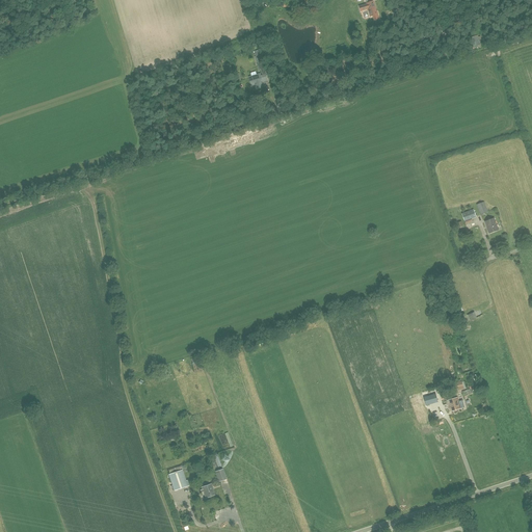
[(376,11),(373,1),(367,3),(367,4),(360,6),(361,11),(369,9),(371,17),(373,16),(374,20),(379,19),(377,11),(376,11)]
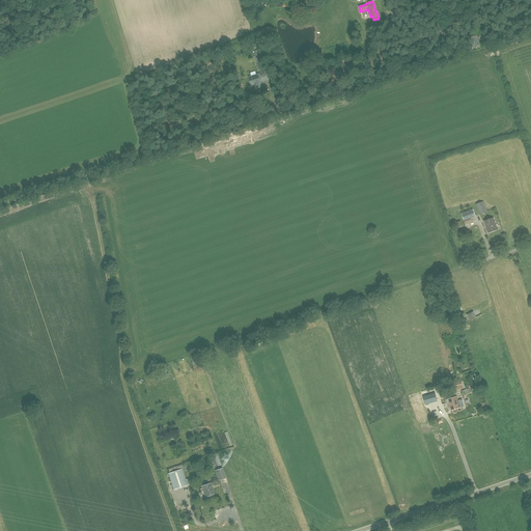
[(478,42),(477,36),(470,38),(472,47),(476,46),(475,43),(478,42)]
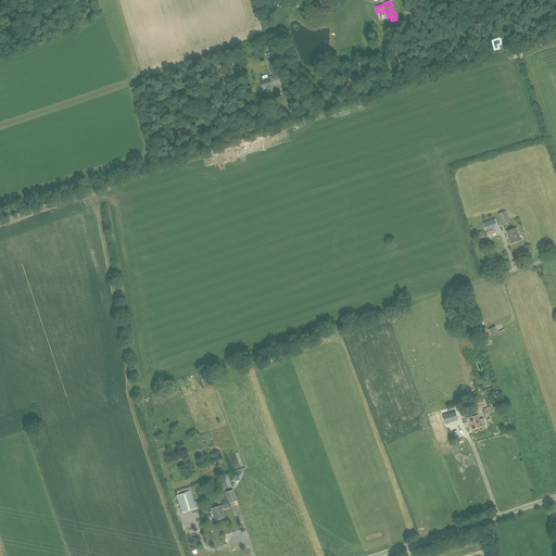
[(278,78),(275,68),(269,70),(270,75),(274,74),(275,79),(278,78)]
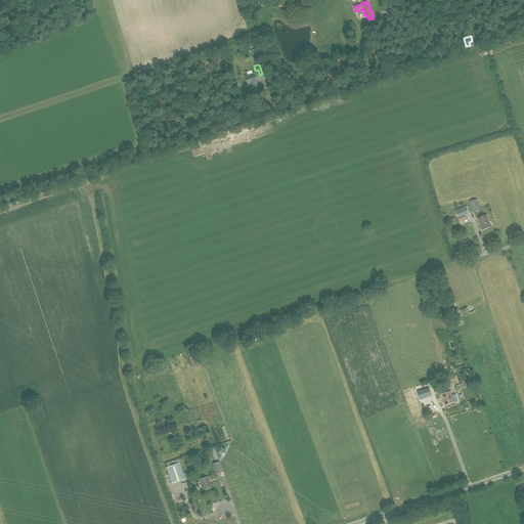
[(252,88),(261,86),(257,72),(245,76),(248,85),(251,85),(252,88)]
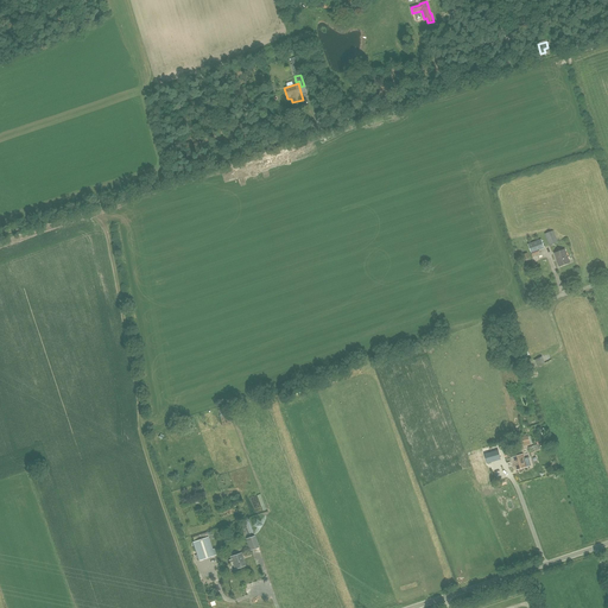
[(545,234),(549,246),(558,242),(553,230),(545,234)]
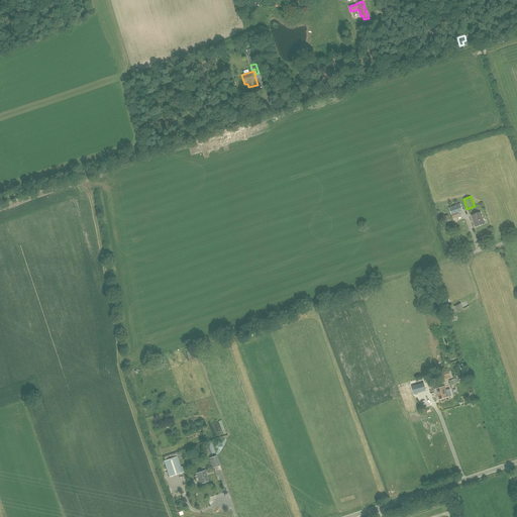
[(460,204),(448,208),(451,216),(462,212),(460,204)]
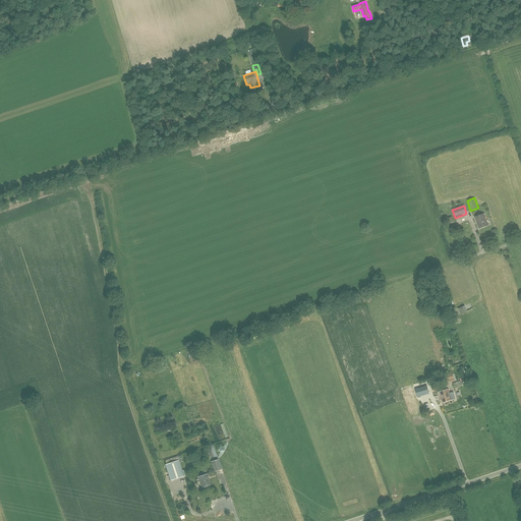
[(479,228),(488,225),(484,214),(475,217),(479,228)]
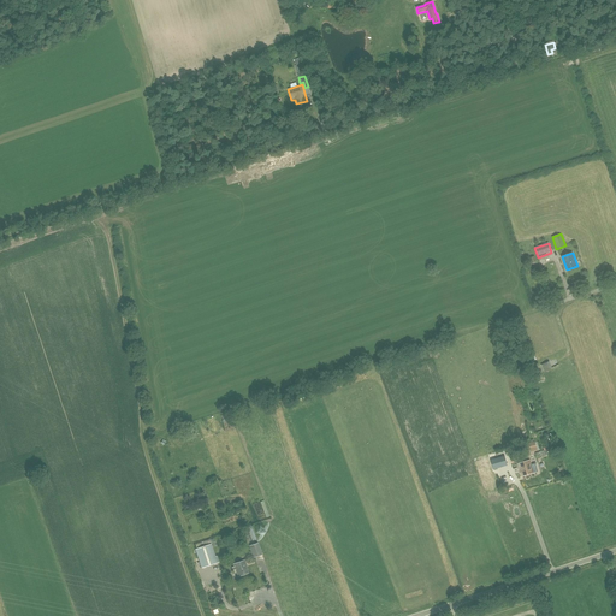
[(526,454),(538,450),(535,442),(523,445),(526,454)]
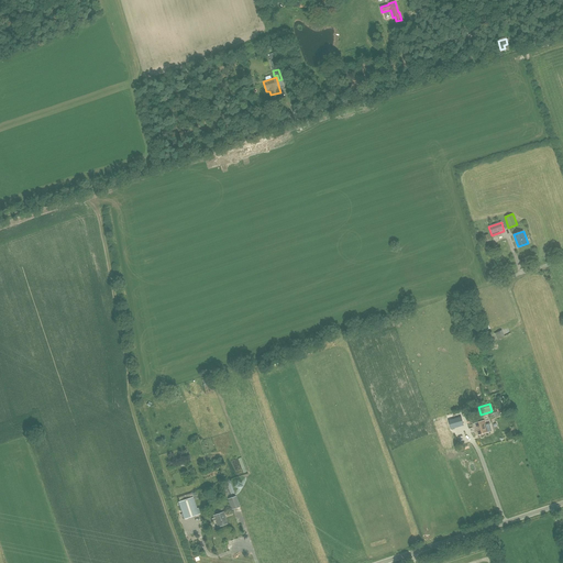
[(461,417),(449,420),(451,429),(464,426),(461,417)]
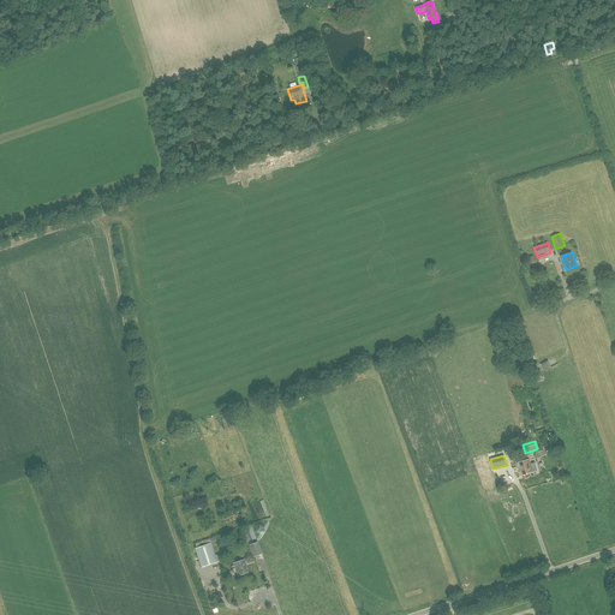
[(533,472),(537,471),(535,463),(531,464),(530,459),(517,464),(520,476),(533,472)]
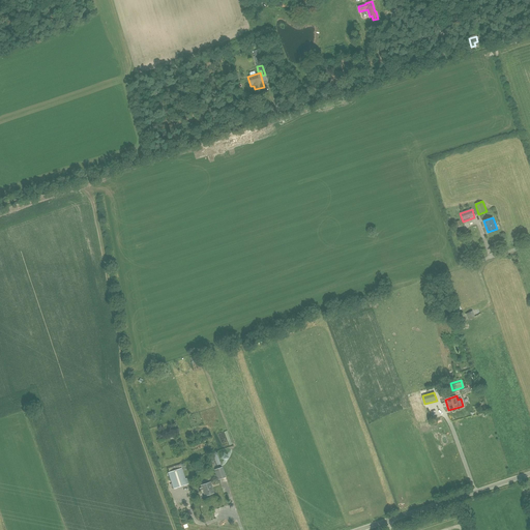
[(226,477),(223,467),(214,470),(217,480),(226,477)]
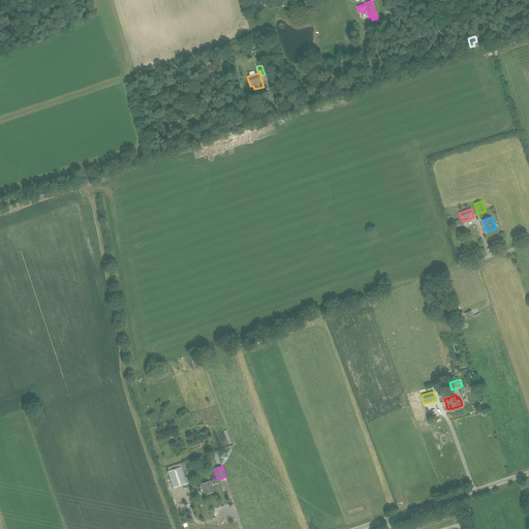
[(187,484),(185,478),(181,467),(167,471),(173,488),(187,484)]
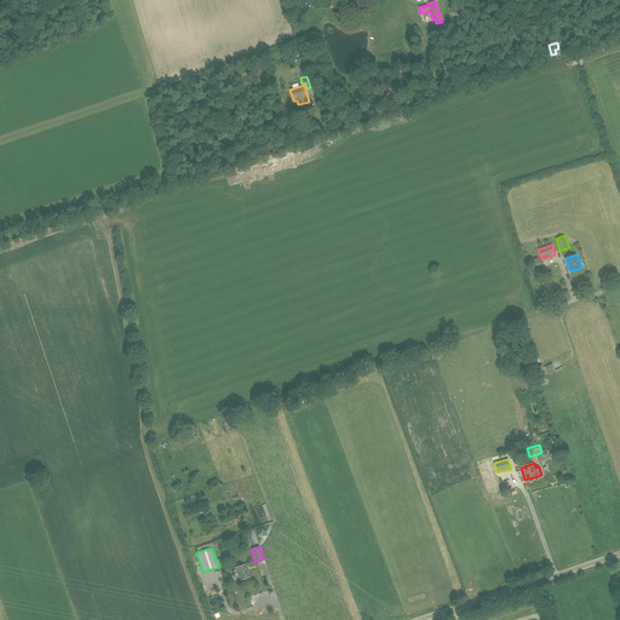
[(246,564),(235,568),(240,580),(251,577),(246,564)]
